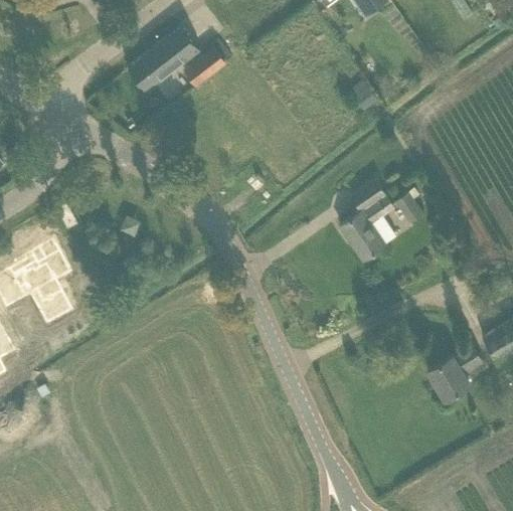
[(322,0),(327,6),(335,0),(353,0),(366,17),(389,0),(322,0)]
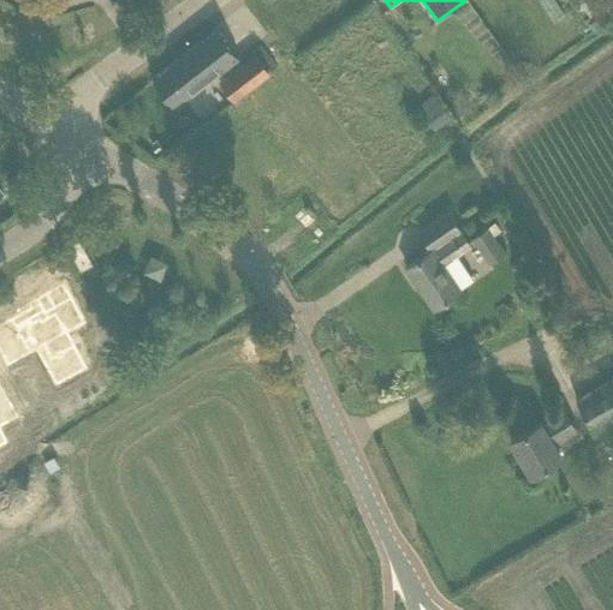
[(186,103),(240,61),(219,34),(154,83),(173,108),(184,100),(186,103)]
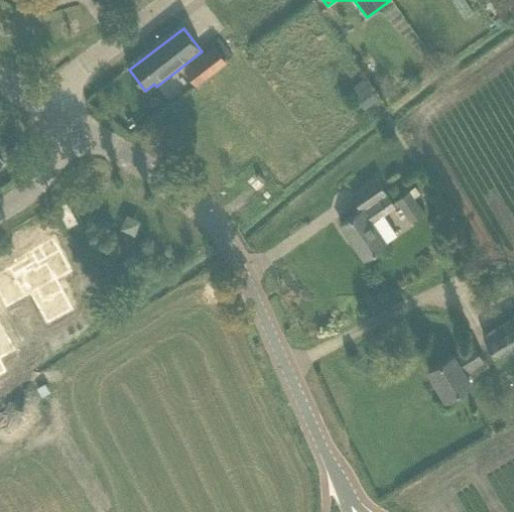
[(221,42),(215,46),(224,57),(229,53),(221,42)]
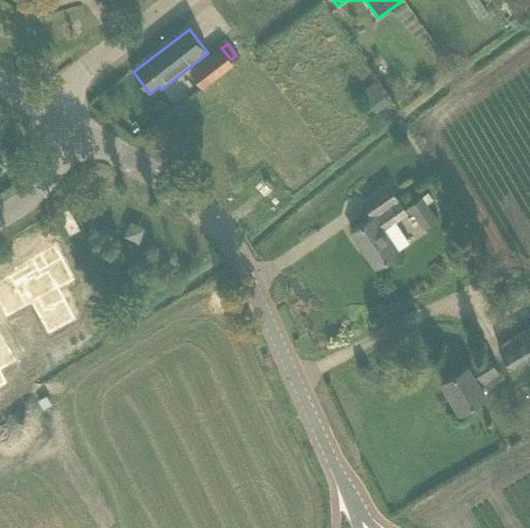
[(374,219),(352,234),(376,269),(412,245),(396,225),(409,215),(389,188),(365,205),(374,219)]
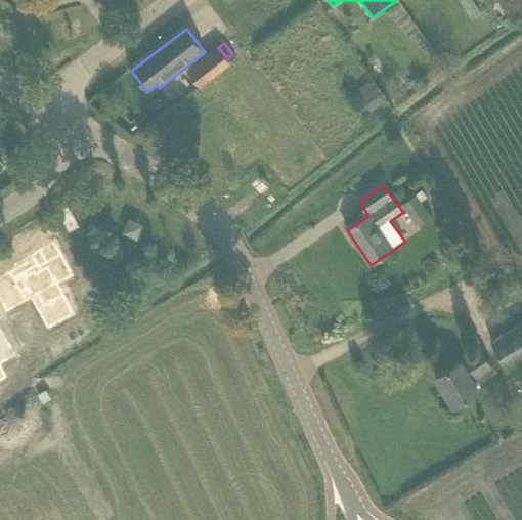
[(402,207),(418,229),(432,219),(422,204),(428,199),(423,192),(402,207)]
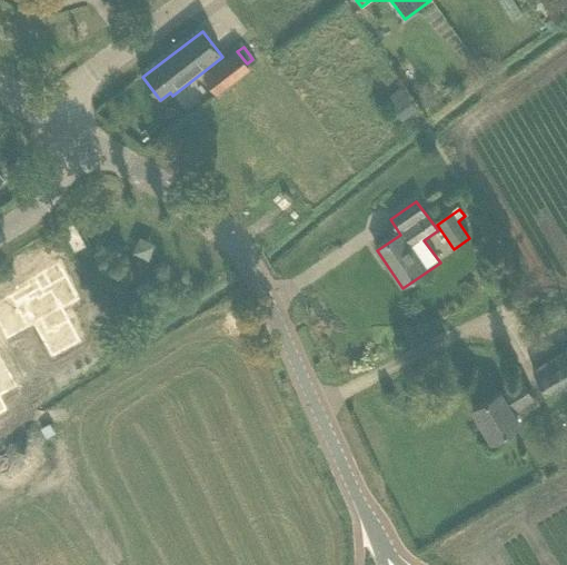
[(27,284),(0,298),(0,327),(6,337),(38,318),(46,331),(66,319),(59,306),(76,296),(56,261),(25,279),(27,284)]
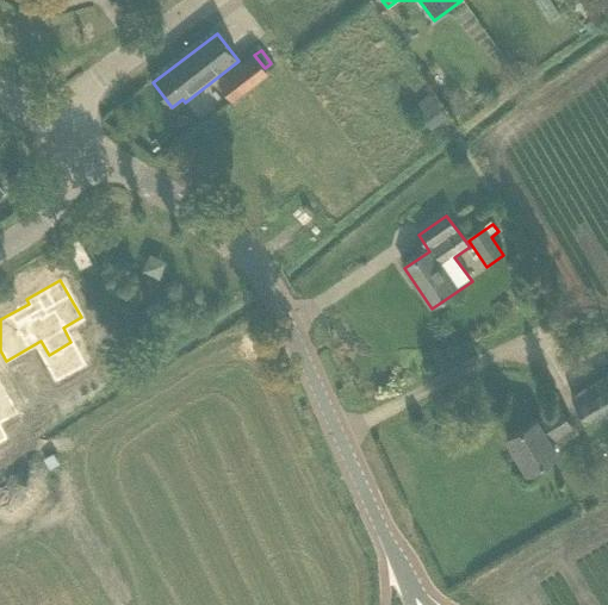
[(607,379),(571,401),(602,451),(607,448),(607,379)]
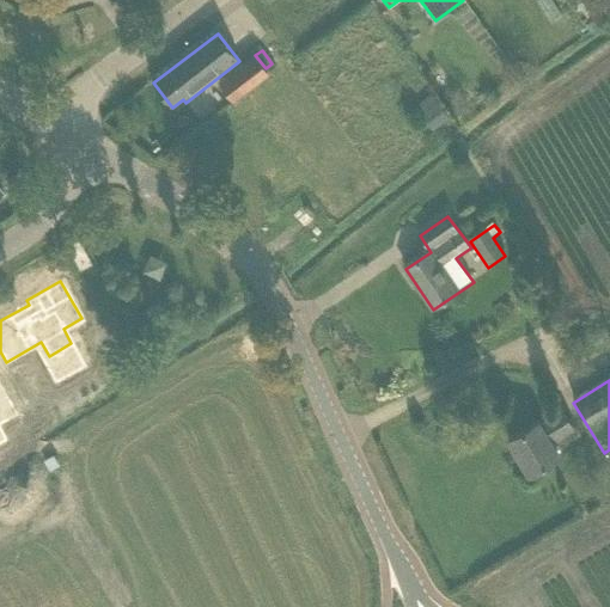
[(0,443),(8,439),(0,425),(0,423),(18,414),(0,382),(0,443)]
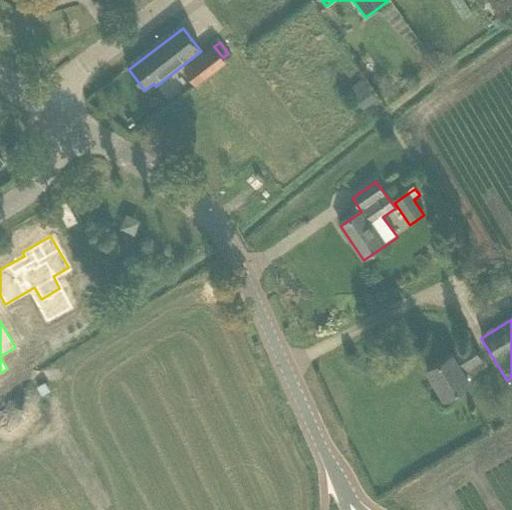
[(428,370),(446,400),(471,385),(466,374),(484,363),(471,344),(428,370)]
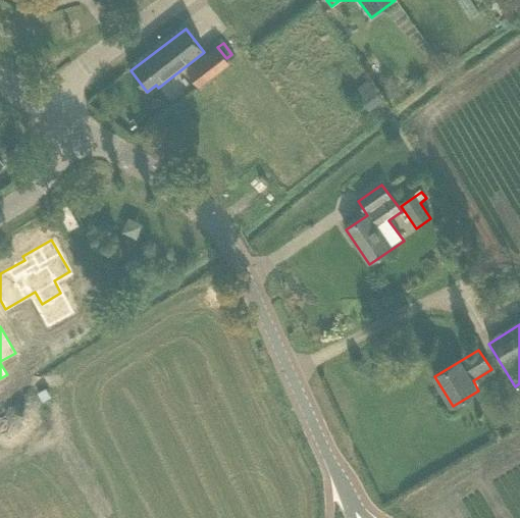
[(47,392),(40,396),(44,404),(51,400),(47,392)]
